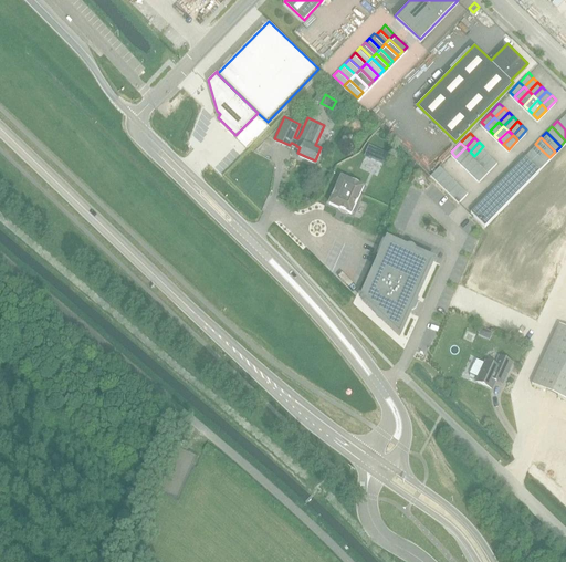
[(535,144),(530,149),(544,163),(549,157),(535,144)]
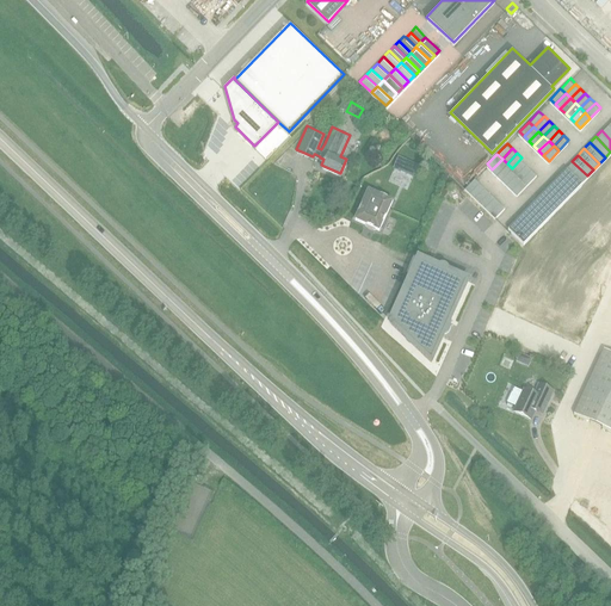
[(522,158),(512,168),(517,173),(526,164),(528,162),(522,158)]
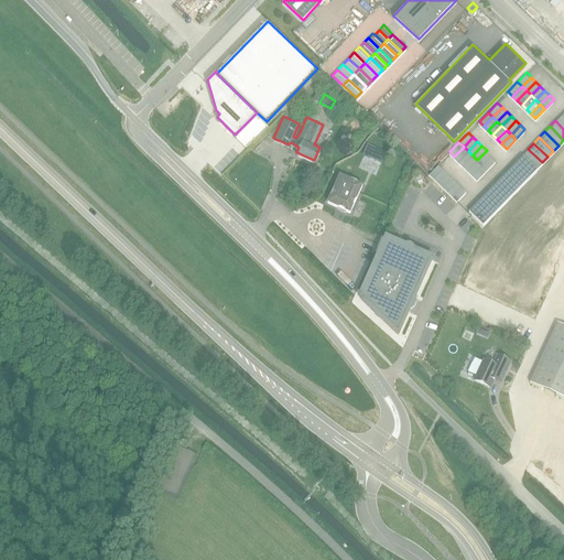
[(464,147),(454,157),(459,161),(468,151),(464,147)]
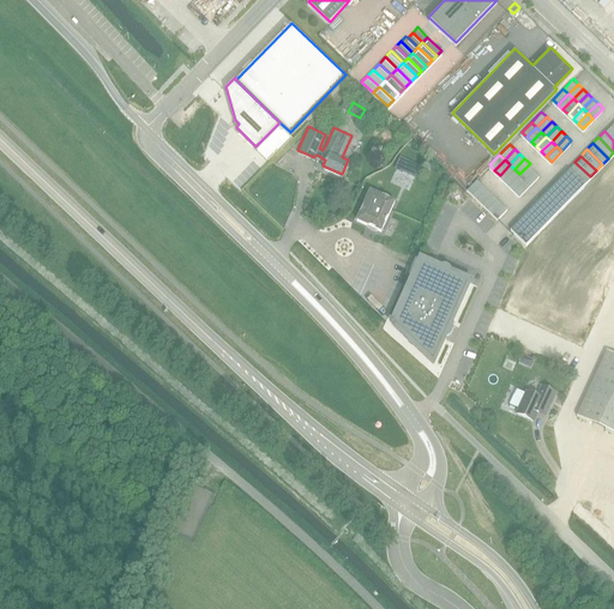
[(575,162),(569,168),(584,182),(590,176),(575,162)]
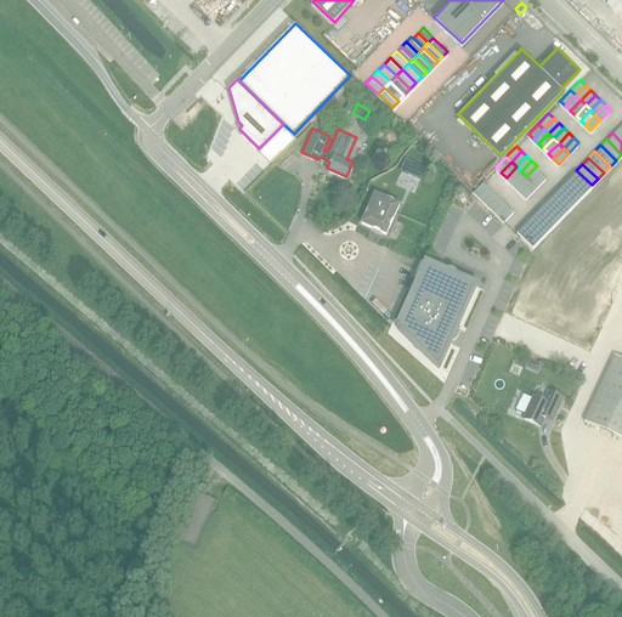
[(516,167),(507,177),(512,182),(521,171),(516,167)]
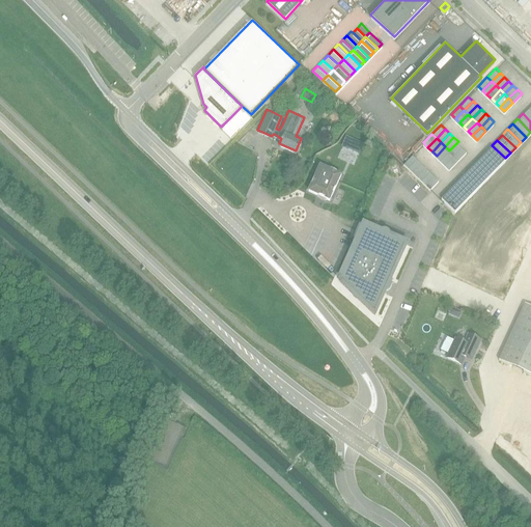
[(457,142),(449,150),(453,155),(462,146),(457,142)]
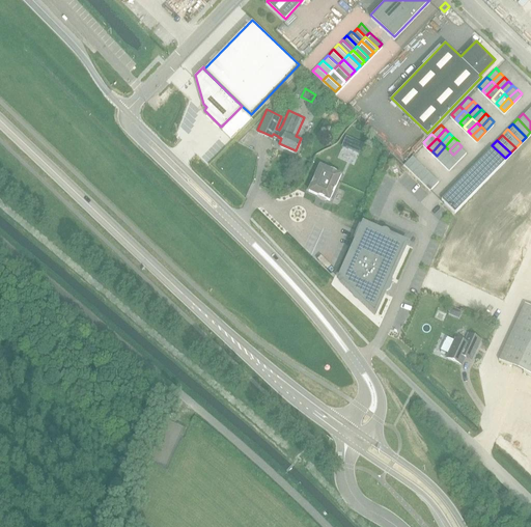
[(492,145),(487,150),(500,163),(505,158),(492,145)]
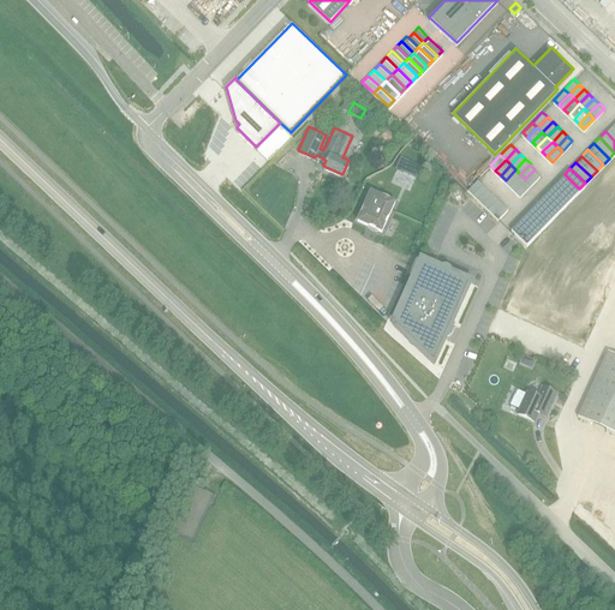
[(515,169),(506,180),(511,185),(520,174),(515,169)]
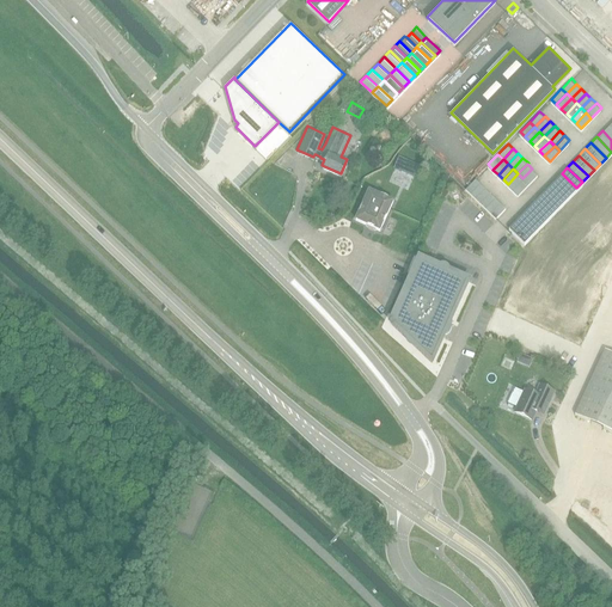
[(532,169),(522,178),(528,183),(538,173),(532,169)]
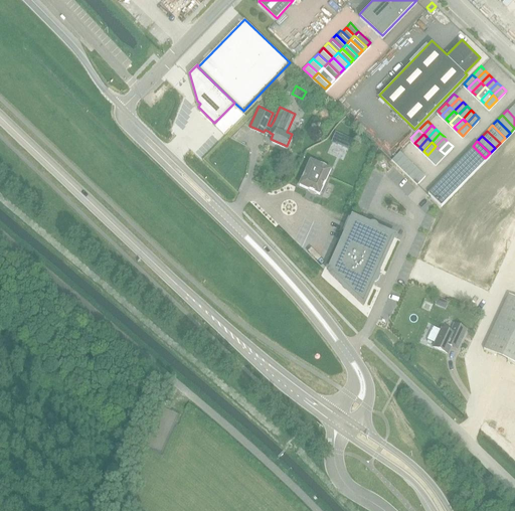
[(436,146),(427,155),(432,159),(440,150),(436,146)]
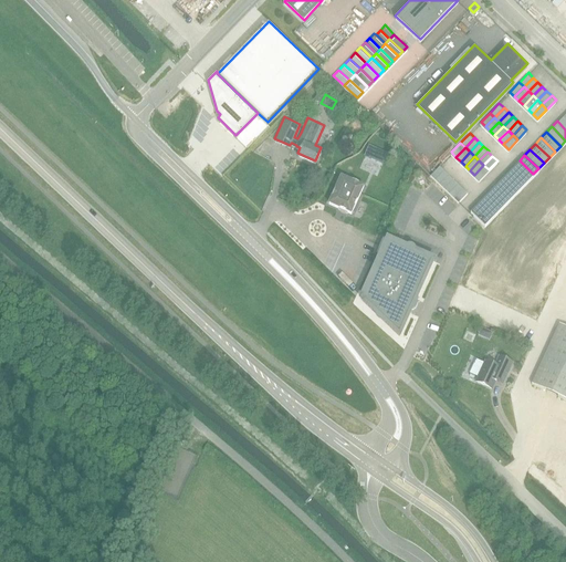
[(520,160),(514,166),(528,179),(533,174),(520,160)]
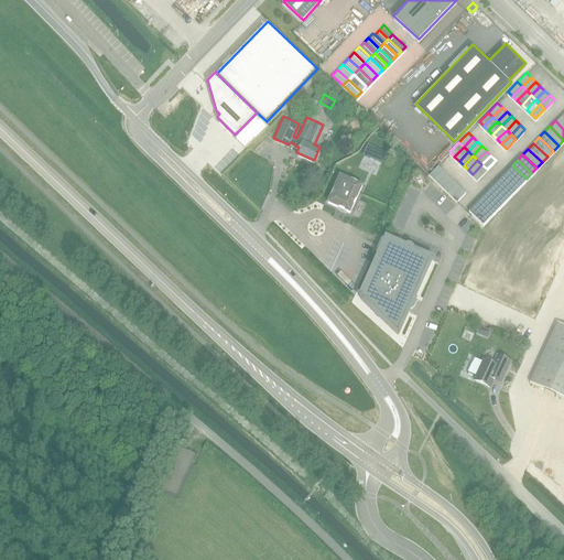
[(438,163),(430,172),(434,176),(444,168),(438,163)]
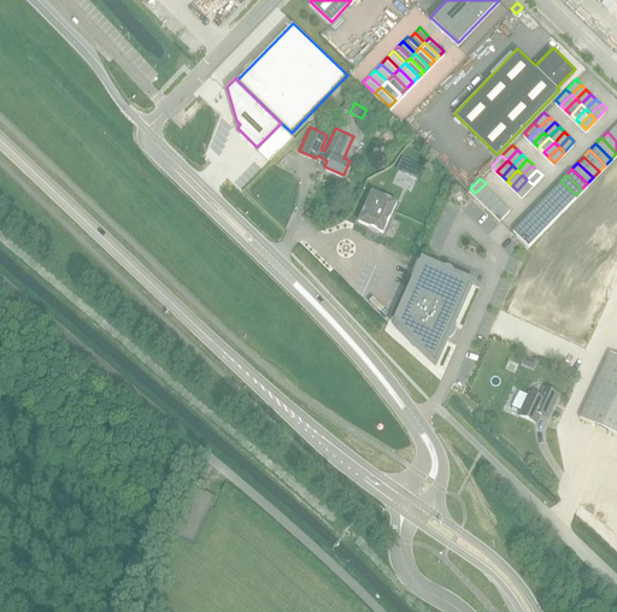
[(527,180),(517,190),(522,195),(533,184),(527,180)]
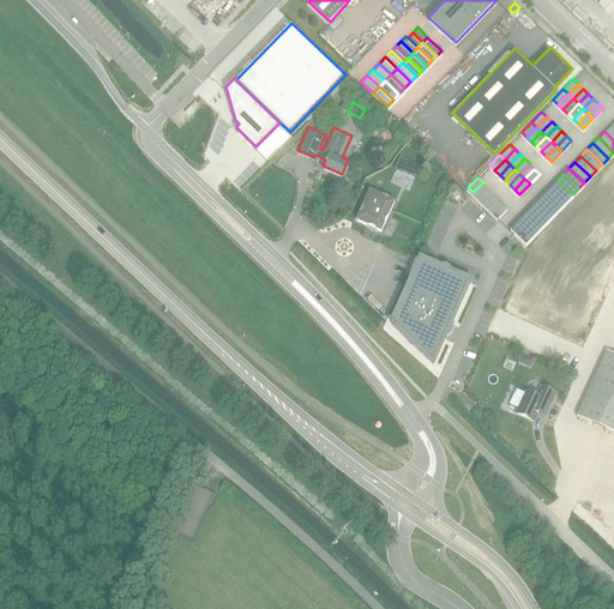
[(558,180),(552,186),(567,200),(573,194),(558,180)]
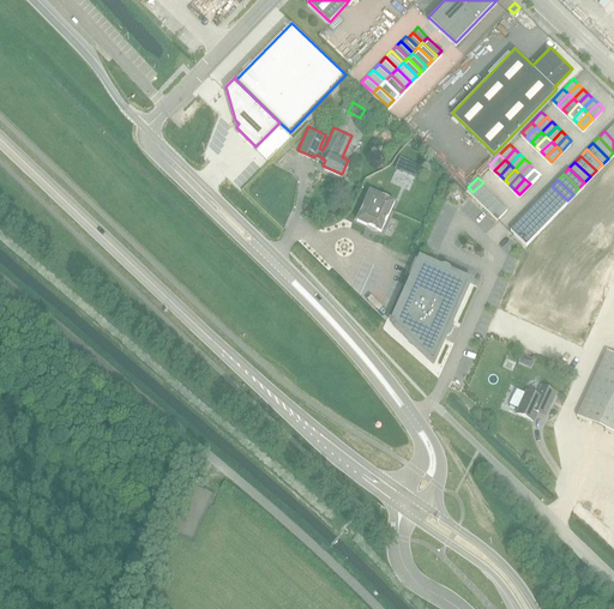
[(483,182),(473,192),(477,197),(488,187),(483,182)]
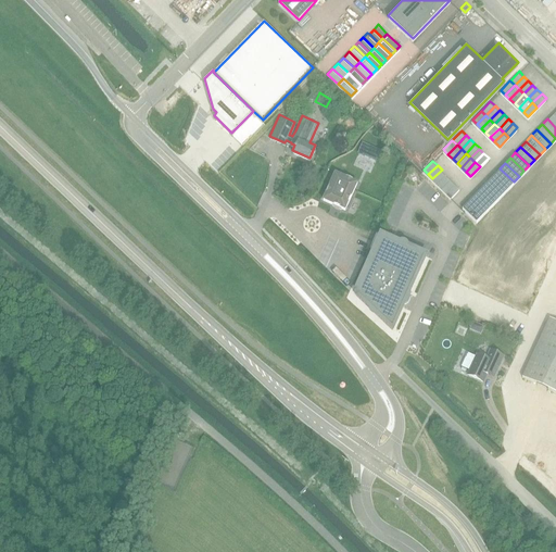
[(500,168),(494,174),(508,187),(514,182),(500,168)]
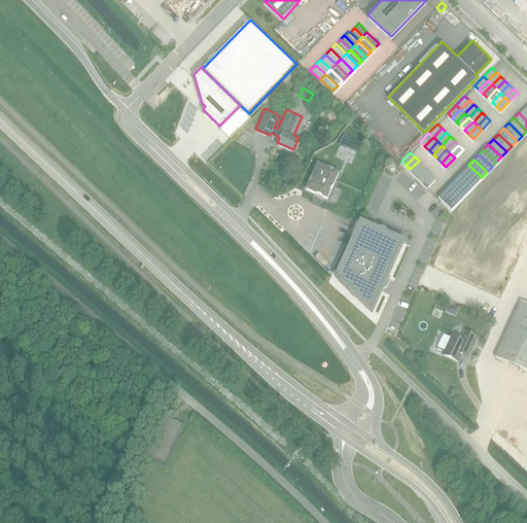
[(306,186),(326,196),(339,170),(334,168),(335,168),(328,165),(327,166),(317,161),(306,186)]
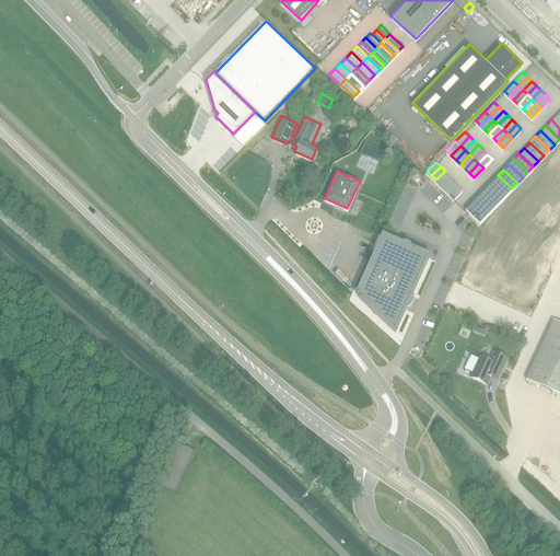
[(445,171),(435,180),(440,184),(450,175),(445,171)]
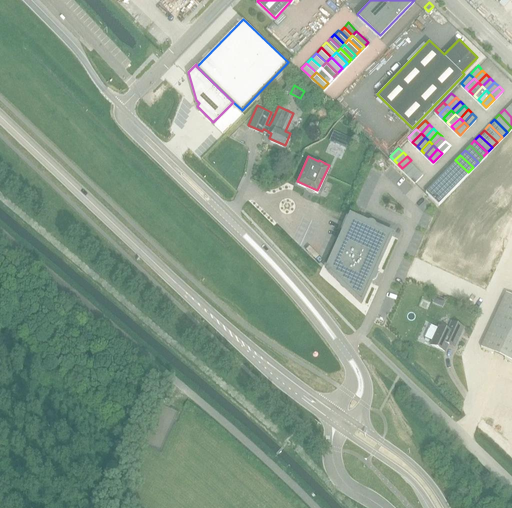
[(411,160),(402,168),(406,172),(415,164),(411,160)]
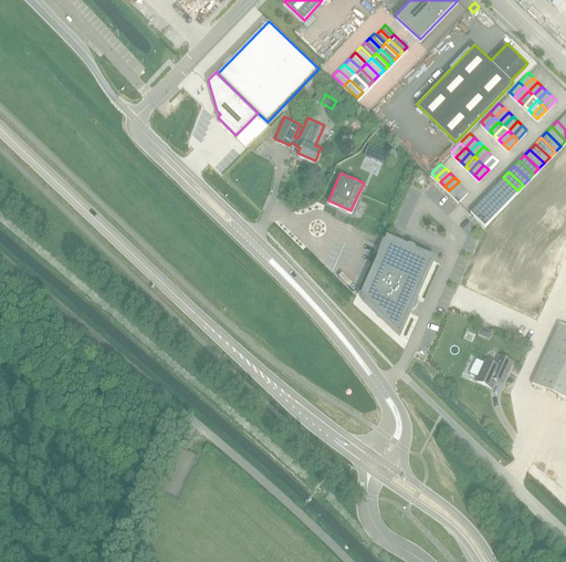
[(503,177),(498,183),(512,196),(517,190),(503,177)]
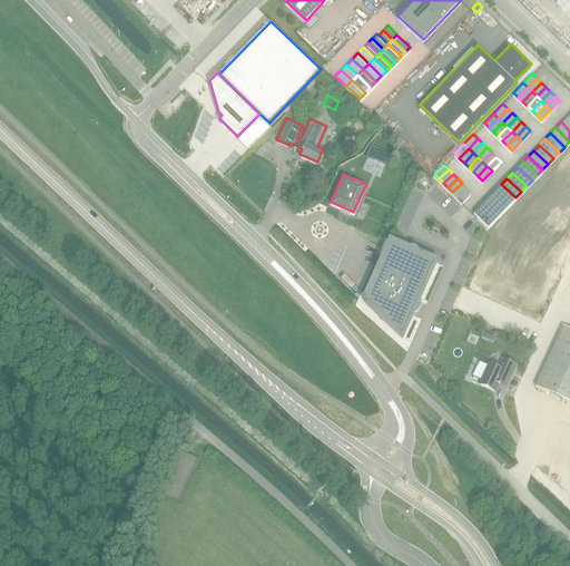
[(462,183),(453,192),(458,196),(467,187),(462,183)]
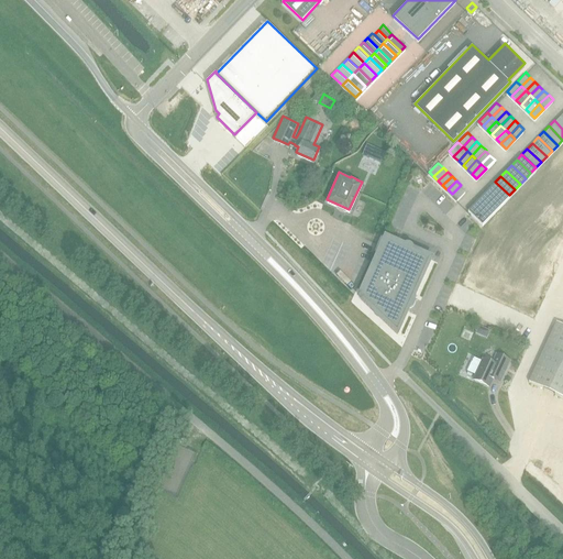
[(495,182),(489,187),(504,200),(509,195),(495,182)]
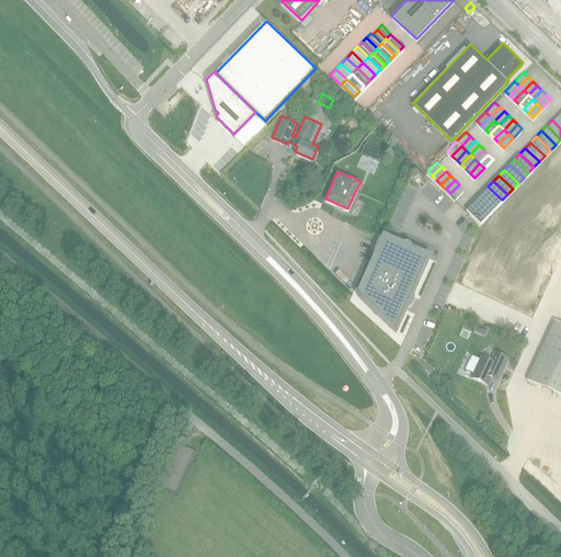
[(459,184),(450,193),(455,199),(464,189),(459,184)]
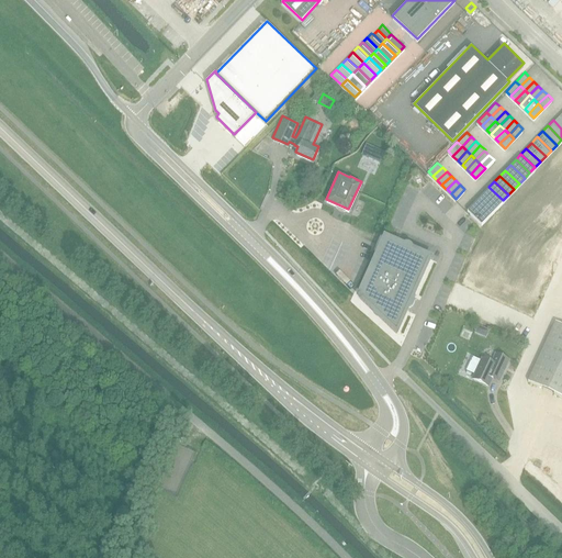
[(489,187),(483,192),(497,205),(503,200),(489,187)]
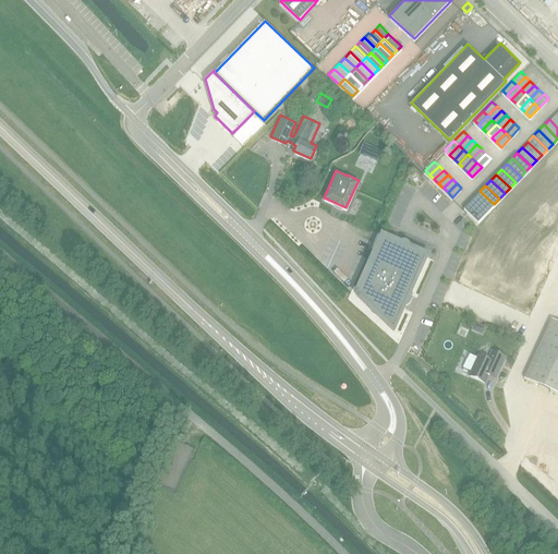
[(480,191),(474,196),(488,209),(494,204),(480,191)]
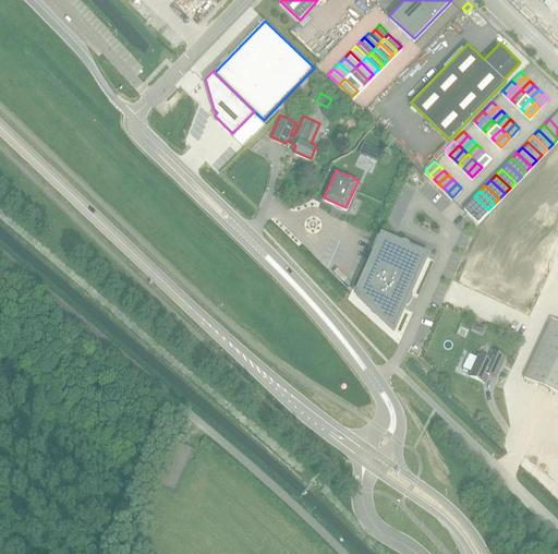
[(474,196),(469,202),(483,216),(488,209),(474,196)]
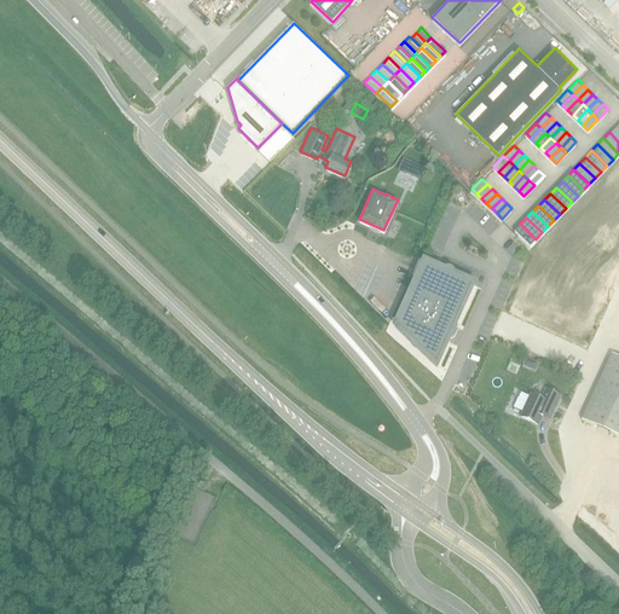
[(520,224),(514,230),(530,245),(536,239),(520,224)]
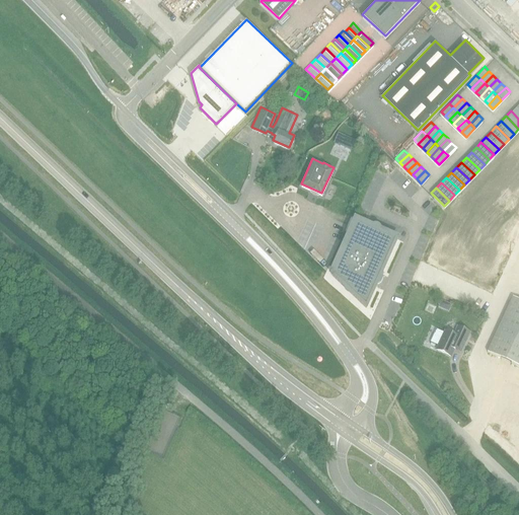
[(331,272),(366,304),(397,235),(356,217),(331,272)]
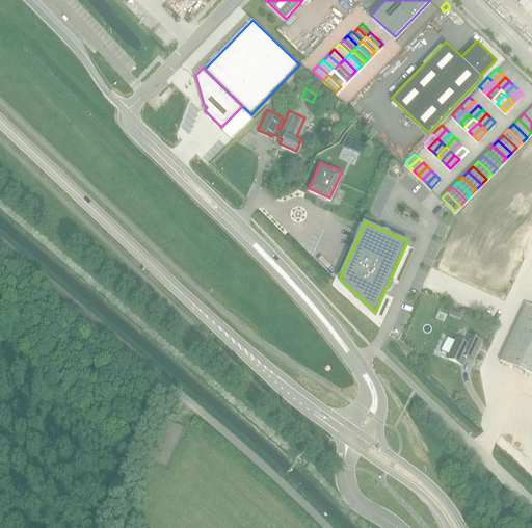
[(531,302),(526,300),(500,358),(531,371),(531,302)]
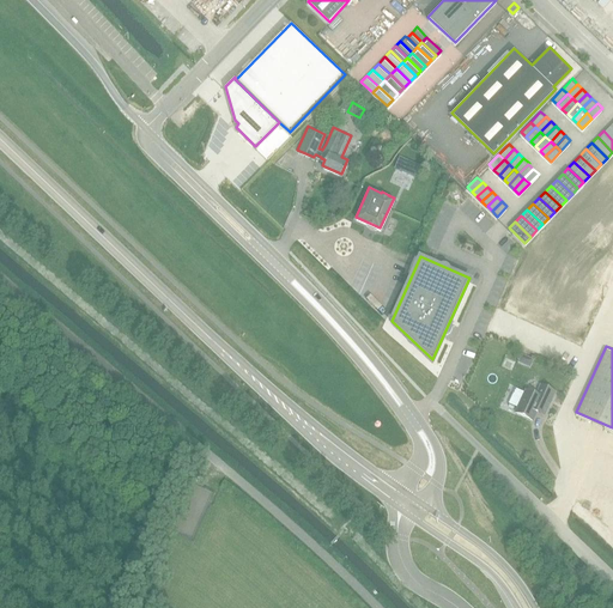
[(516,409),(533,417),(536,407),(540,406),(545,408),(554,388),(541,382),(538,388),(535,387),(533,388),(533,390),(526,387),(516,409)]
